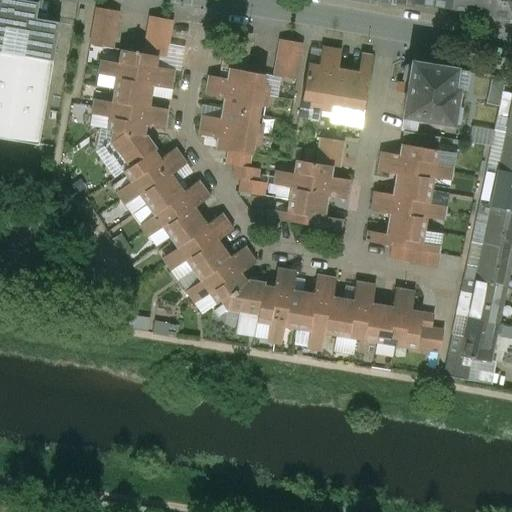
[(38,3),(18,0),(0,0),(0,51),(52,60),(59,23),(35,19),(38,3)]
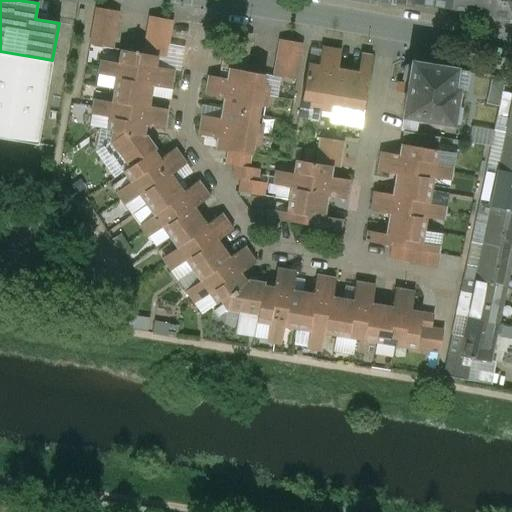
[(431,0),(431,6),(451,9),(452,0),(431,0)]
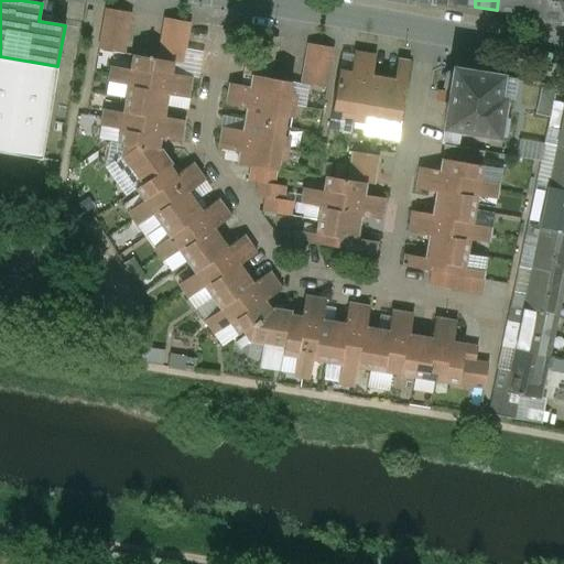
[(498,0),(497,10),(519,13),(521,0),(498,0)]
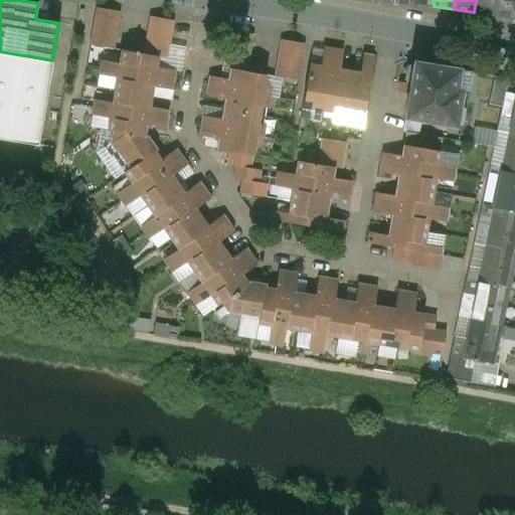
[(476,0),(474,12),(494,15),(496,0),(476,0)]
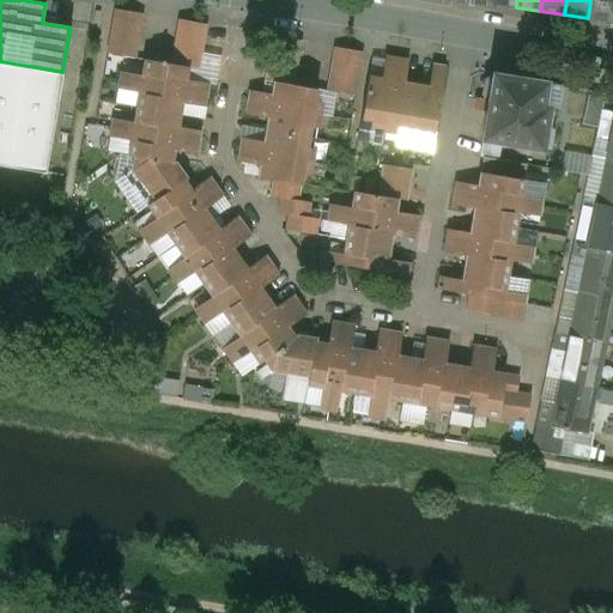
[(612,14),(612,0),(590,0),(588,18),(612,22),(612,14)]
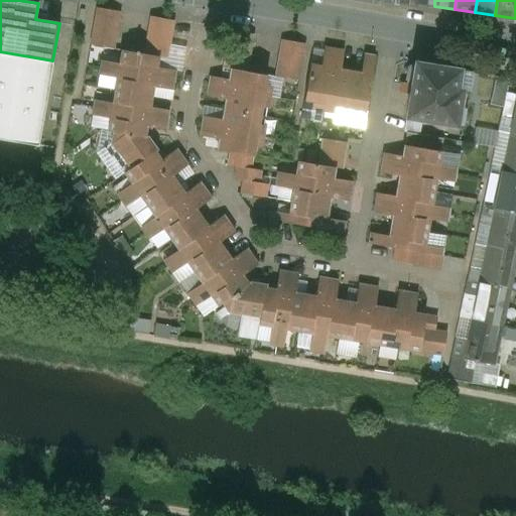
[(120,12),(97,8),(95,20),(118,24),(120,12)]
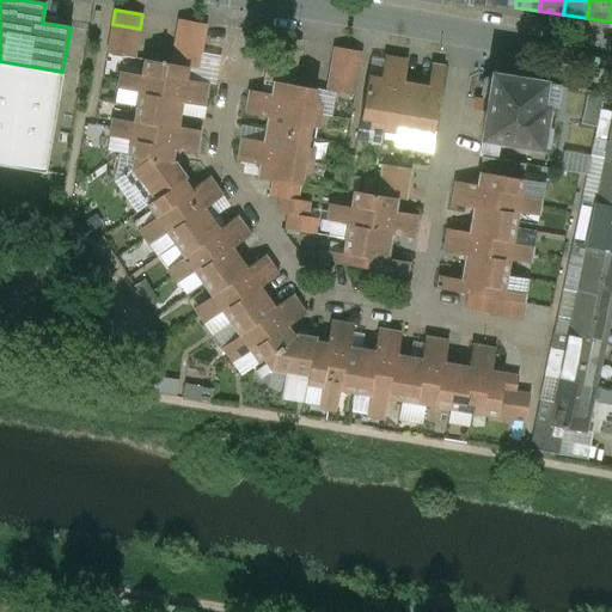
[(206,25),(178,20),(176,35),(203,40),(206,25)]
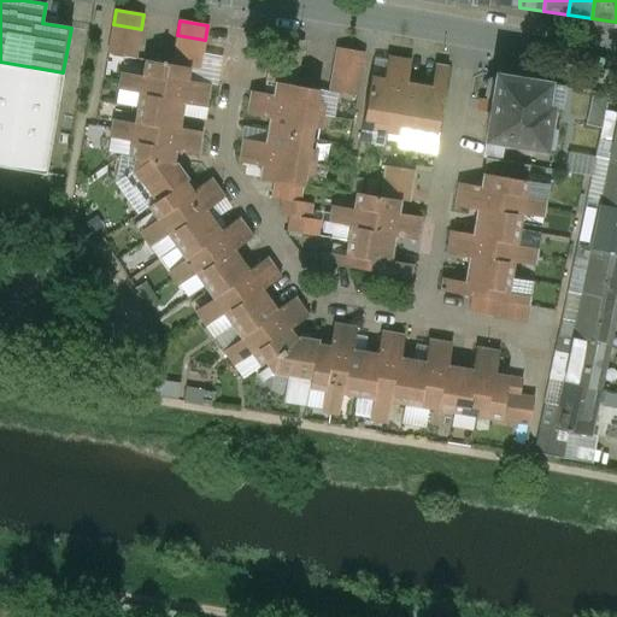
[(141,29),(113,24),(110,39),(139,43),(141,29)]
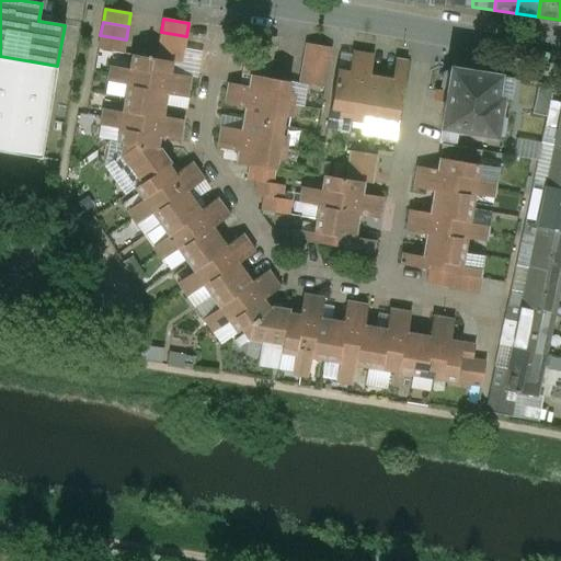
[(186,36),(161,32),(159,45),(184,49),(186,36)]
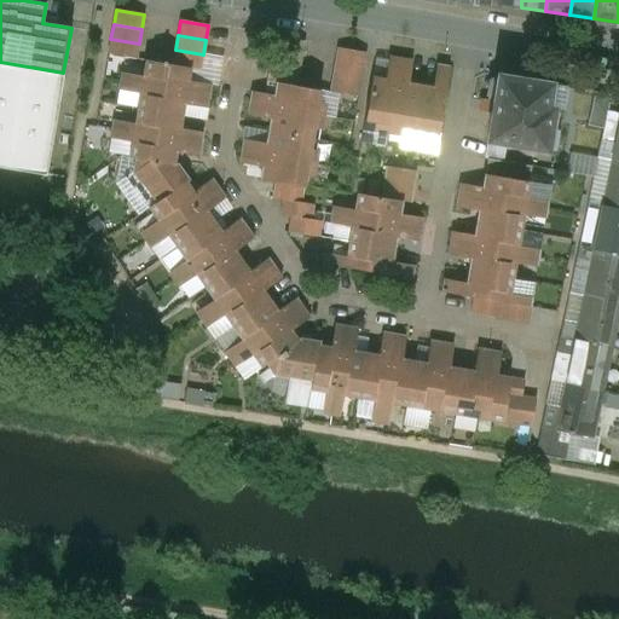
[(139,44),(110,39),(108,55),(137,59),(139,44)]
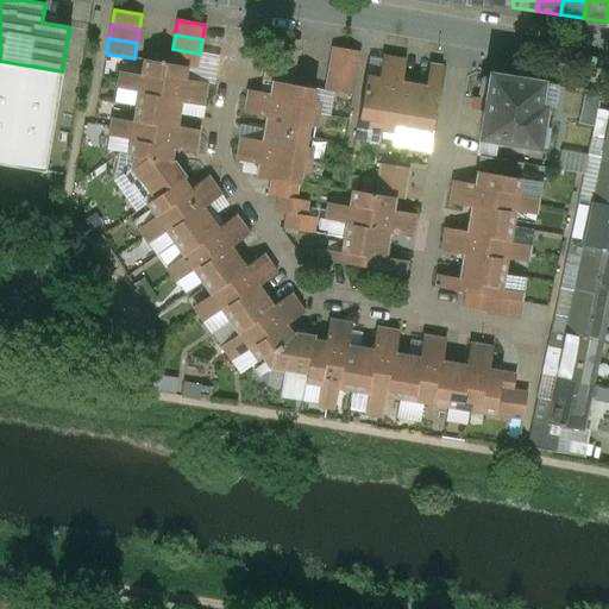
[(359,52),(332,48),(330,62),(357,67),(359,52)]
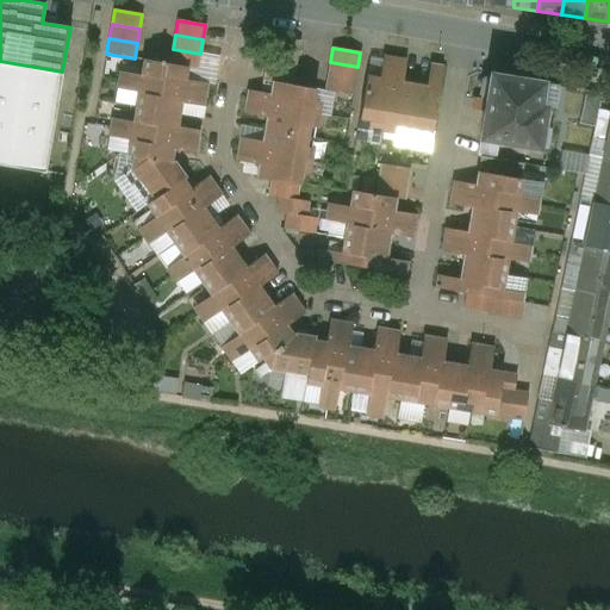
[(200,54),(173,49),(170,63),(187,67),(198,69),(200,54)]
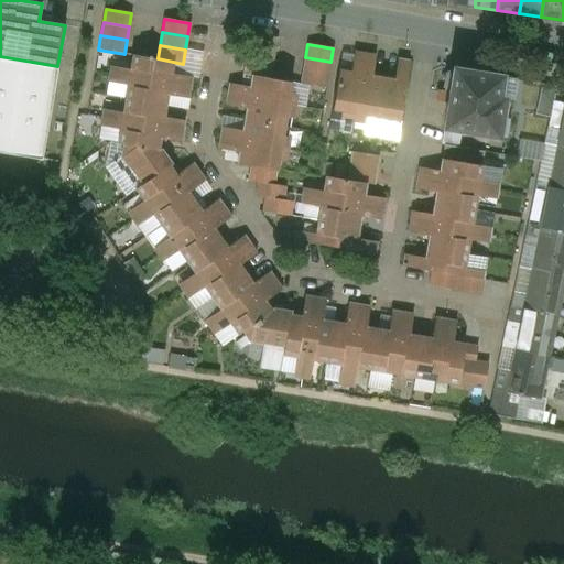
[(350,72),(338,71),(332,110),(355,114),(365,53),(354,52),(350,72)]
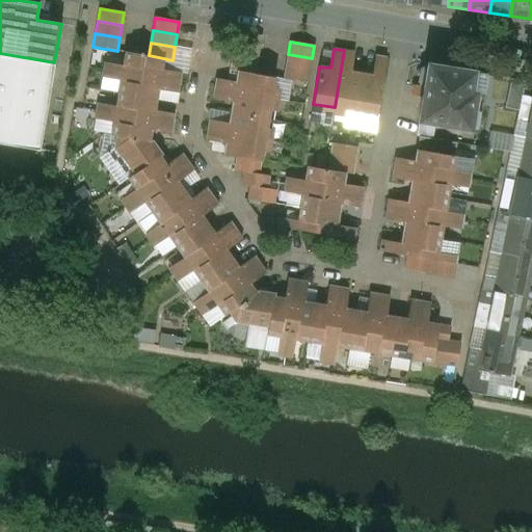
[(354,52),(344,50),(335,107),(354,111),(361,74),(351,72),(354,52)]
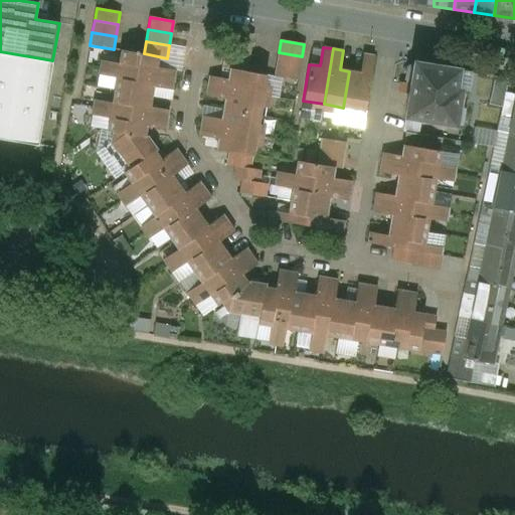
[(144,53),(121,50),(118,70),(174,80),(175,70),(157,67),(158,56),(144,53)]
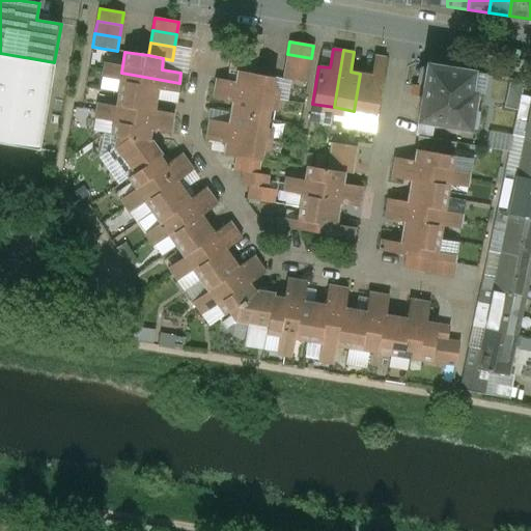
[(54,62),(0,53),(0,143),(39,150),(54,62)]
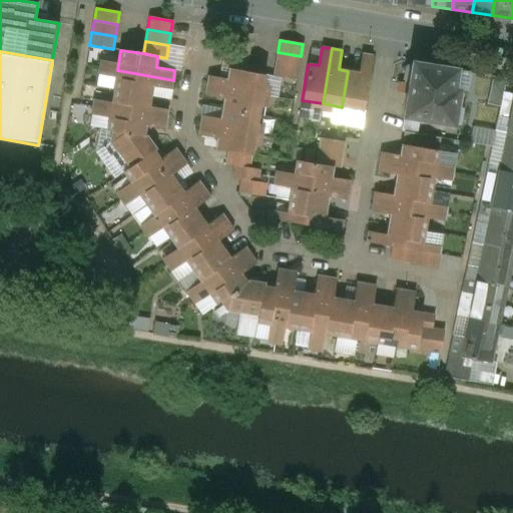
[(301,56),(278,52),(276,64),(299,68),(301,56)]
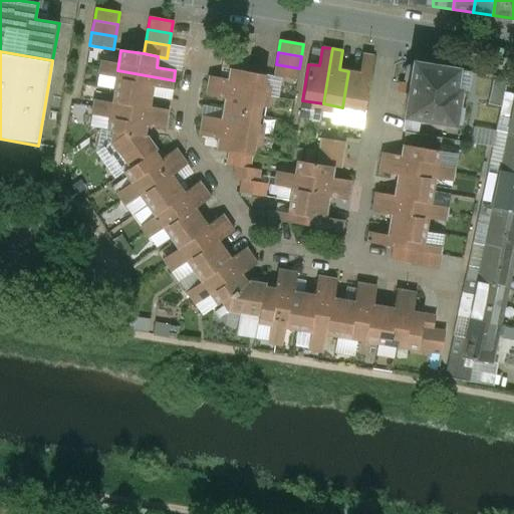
[(359,72),(348,71),(342,107),(363,110),(372,55),(362,54),(359,72)]
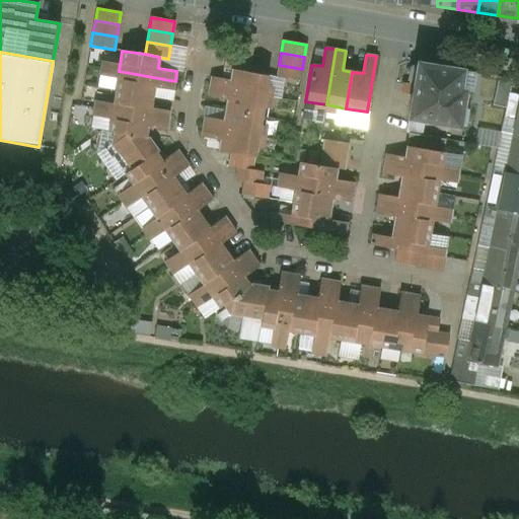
[(250,60),(226,56),(224,68),(231,69),(248,72),(250,60)]
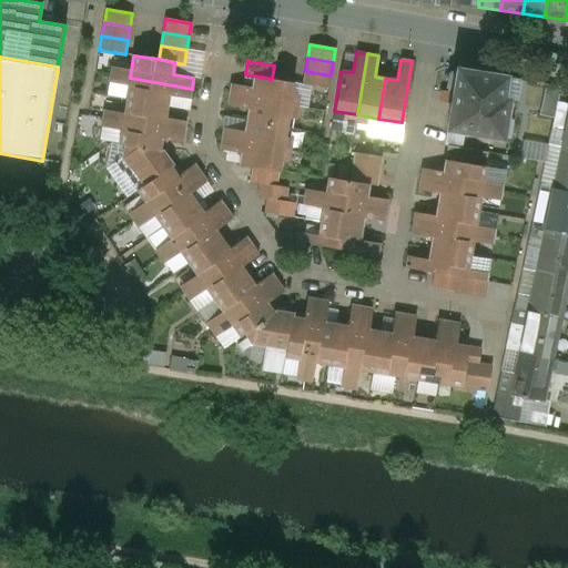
[(505,77),(457,69),(456,73),(449,77),(445,104),(450,105),(447,128),(501,137),(508,100),(501,99),(505,77)]
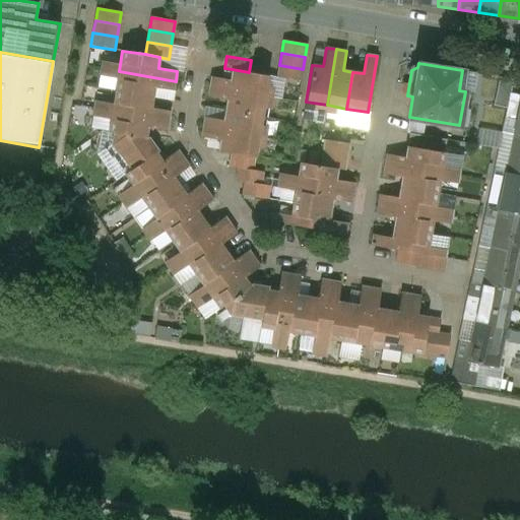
[(303,69),(279,65),(276,77),(301,81),(303,69)]
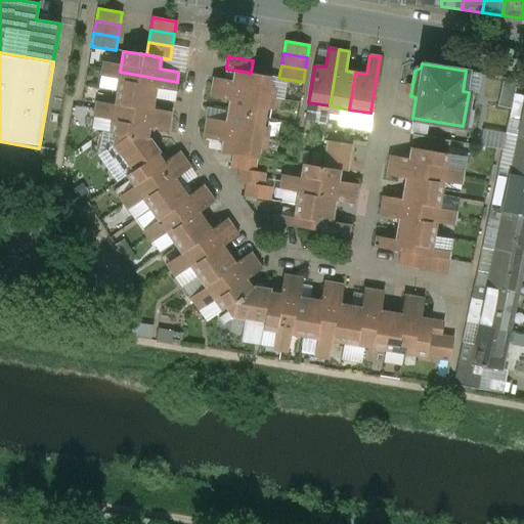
[(251,73),(233,70),(231,81),(213,78),(211,87),(267,97),(270,76),(251,73)]
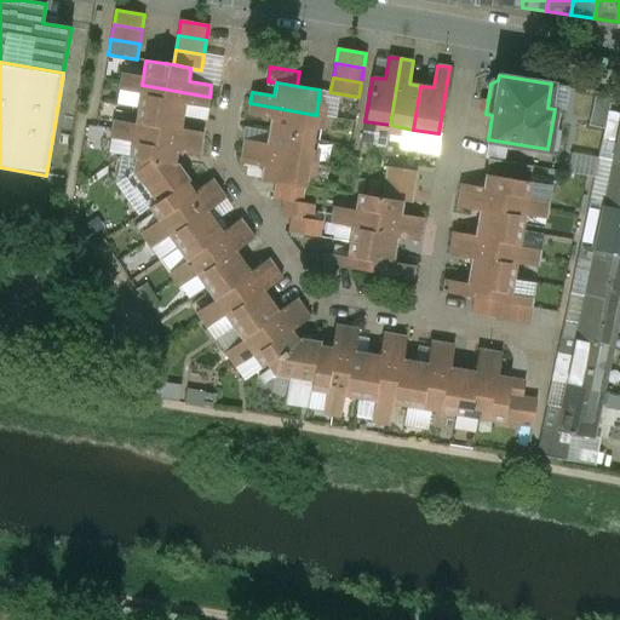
[(210,97),(142,85),(137,109),(183,116),(184,104),(207,108),(210,97)]
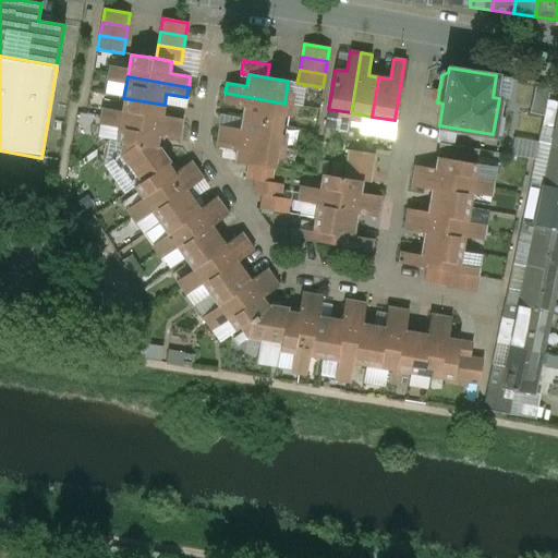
[(284,104),(225,93),(222,104),(243,107),(241,118),(281,125),(284,104)]
